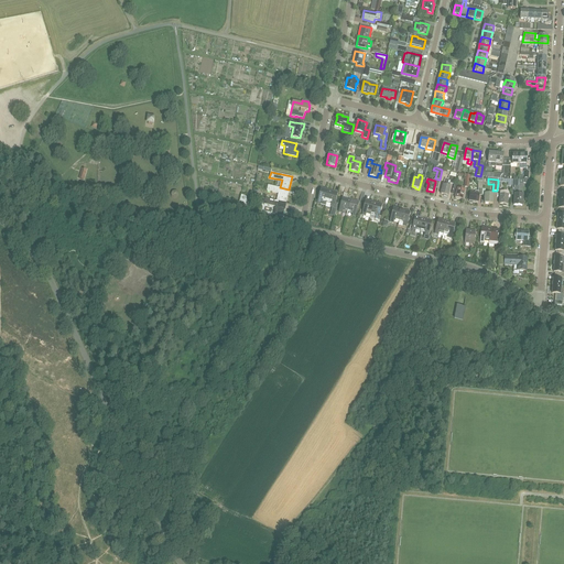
[(498,183),(497,191),(501,192),(501,183),(502,183),(503,183),(508,183),(508,180),(507,180),(503,180),(500,179),(498,179),(498,180),(498,183)]
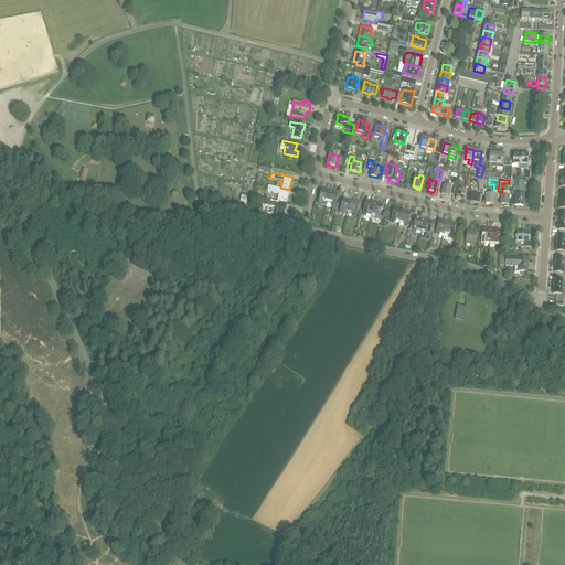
[(450,184),(447,183),(447,187),(444,185),(441,194),(444,195),(444,196),(448,198),(448,196),(451,188),(450,187),(450,184)]
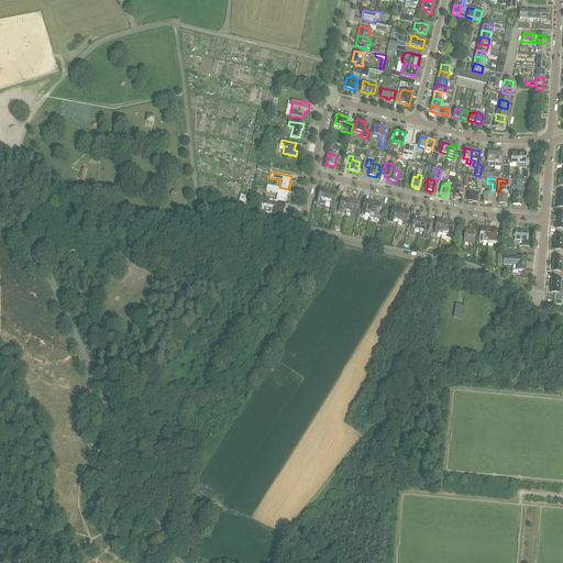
[(462,199),(464,190),(463,190),(463,189),(461,188),(461,190),(457,189),(459,185),(453,184),(451,194),(455,195),(454,198),(462,199)]
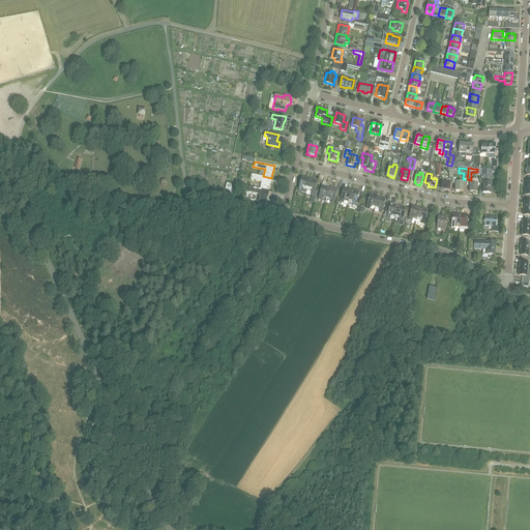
[(262,181),(261,188),(269,190),(271,178),(263,176),(252,174),(251,179),(262,181)]
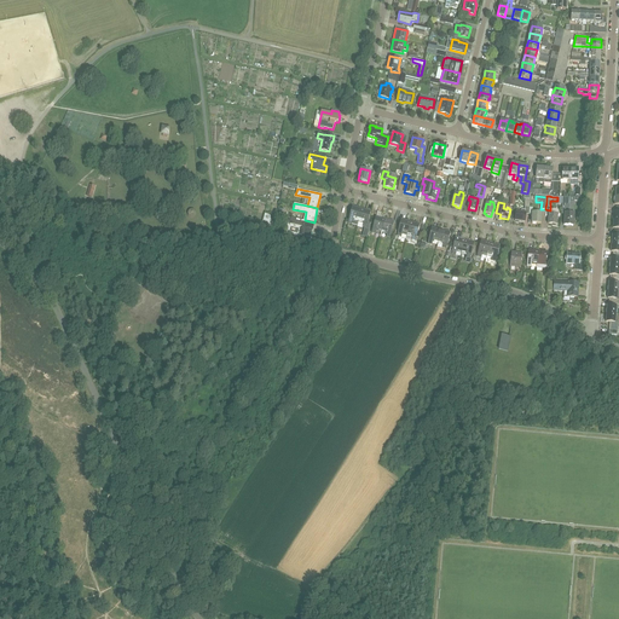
[(353,221),(358,223),(362,210),(352,207),(350,214),(351,214),(348,224),(352,225),(353,221)]
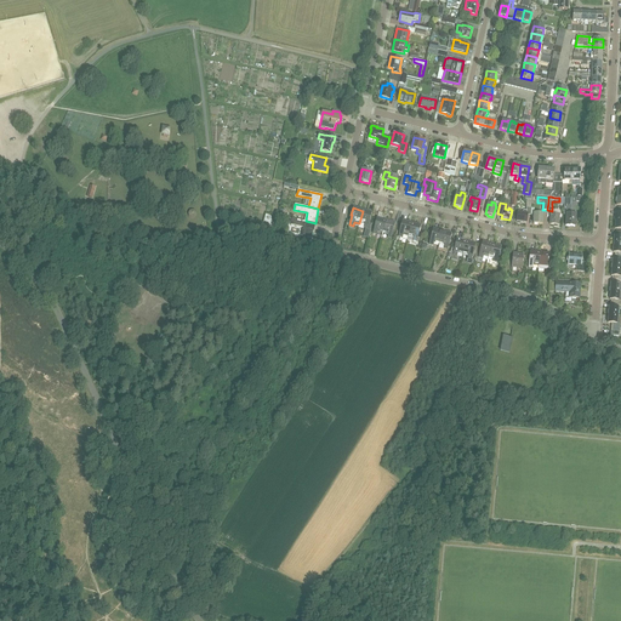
[(527,214),(527,210),(523,210),(523,214),(518,214),(517,222),(517,223),(518,223),(520,224),(520,223),(520,222),(527,223),(528,215),(527,214)]
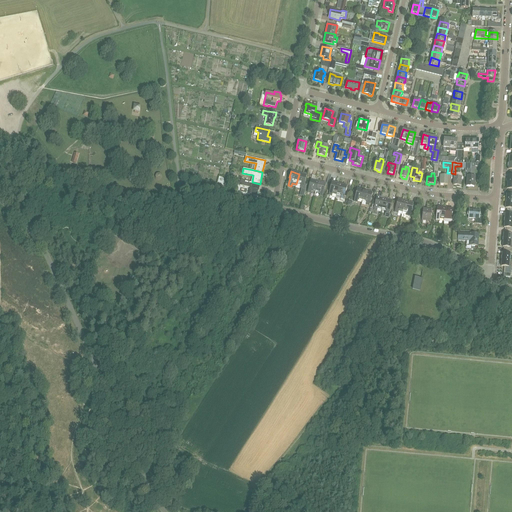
[(306,176),(299,174),(296,184),(300,185),(300,188),(303,189),(304,185),(305,181),(306,176)]
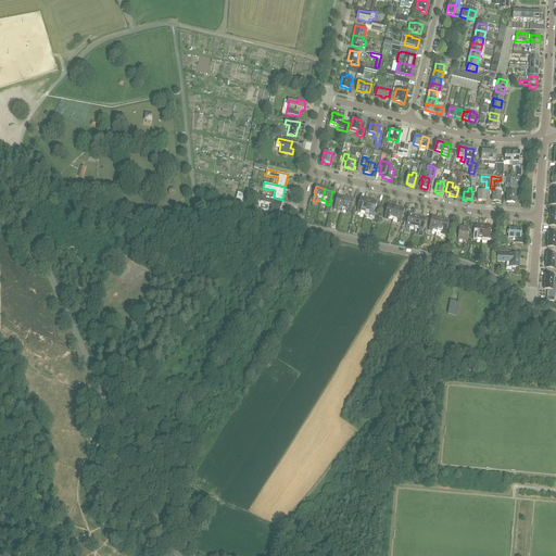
[(485,201),(487,192),(487,189),(482,189),(482,191),(478,191),(478,200),(485,201)]
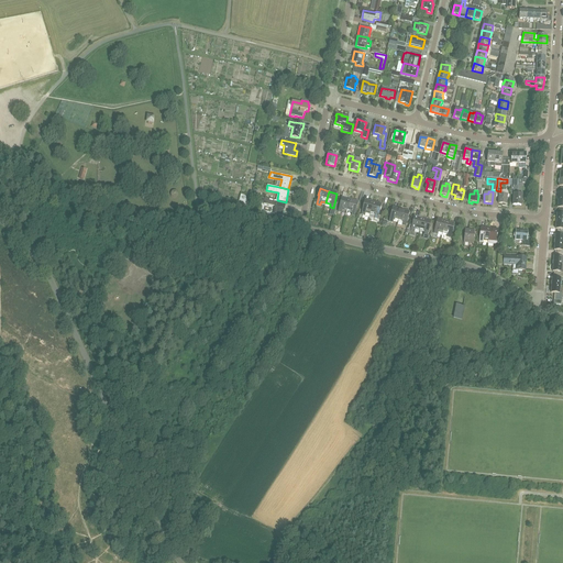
[(521,206),(522,195),(514,194),(512,205),(521,206)]
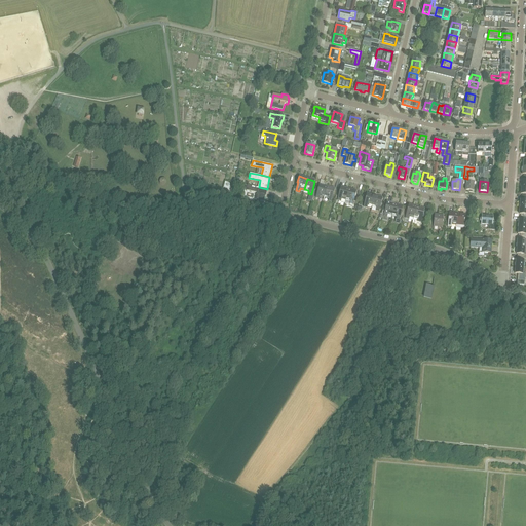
[(264,202),(267,189),(259,187),(247,185),(246,190),(257,192),(256,200),(264,202)]
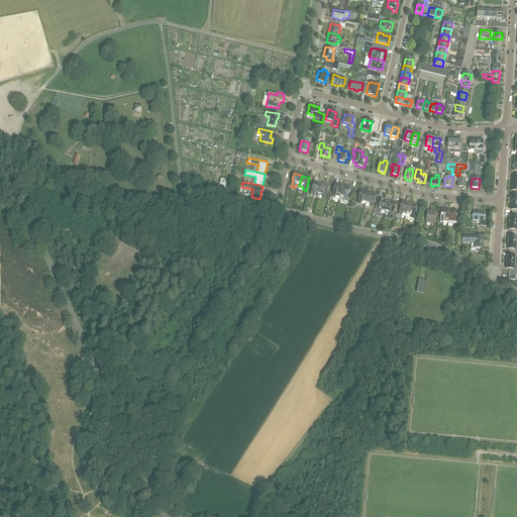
[(314,193),(319,194),(321,184),(314,182),(312,187),(313,187),(310,195),(313,196),(314,193)]
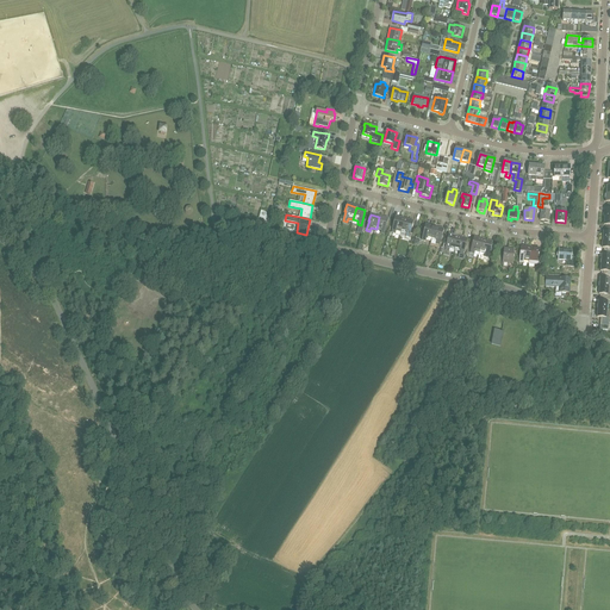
[(388,218),(379,217),(377,229),(381,230),(380,234),(384,235),(386,225),(388,218)]
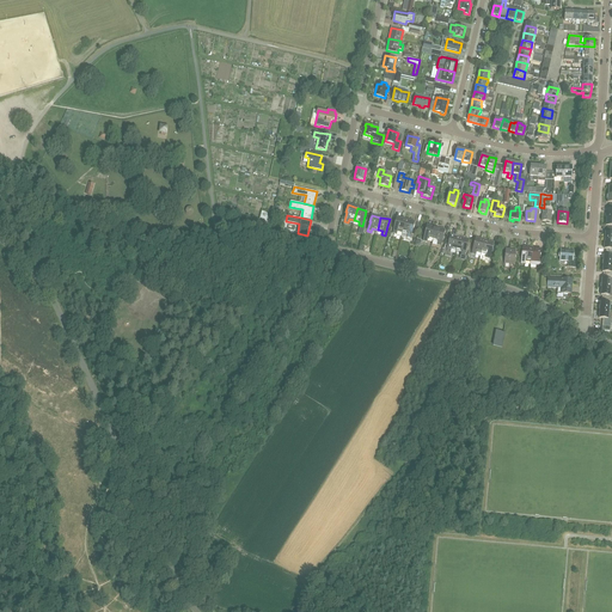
[(397,231),(403,232),(405,220),(396,218),(395,224),(396,224),(392,233),(397,234),(397,231)]
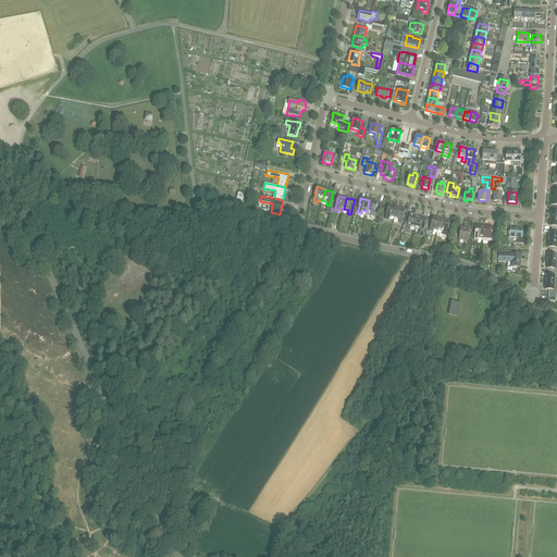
[(376,208),(378,202),(369,200),(367,211),(371,212),(370,215),(373,217),(375,208),(376,208)]
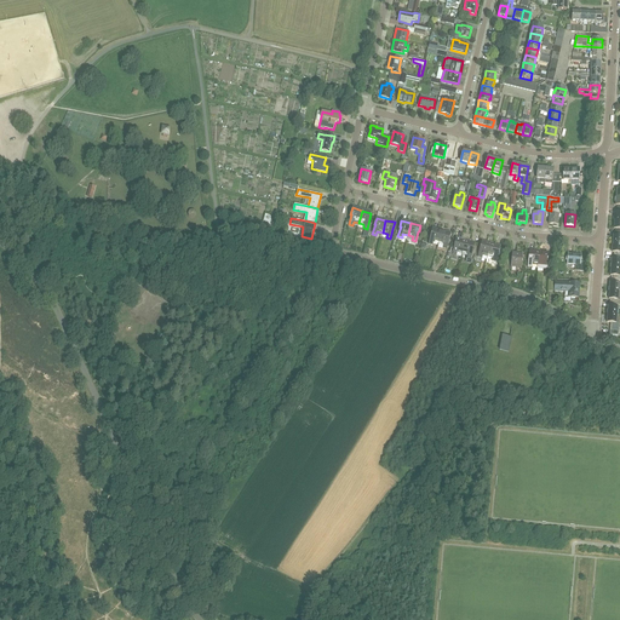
[(434,242),(438,244),(442,231),(432,229),(431,235),(429,245),(432,246),(434,242)]
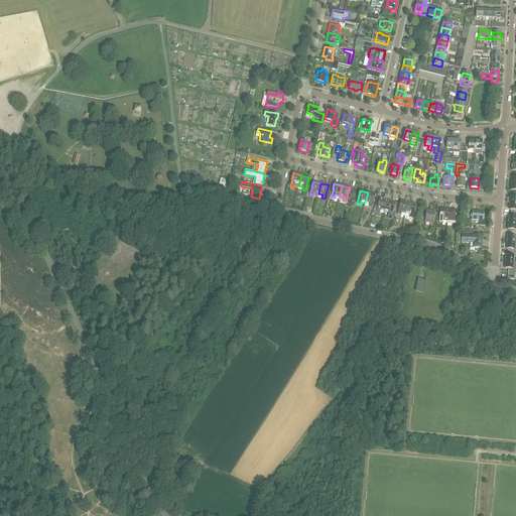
[(374,200),(376,195),(368,192),(365,203),(370,204),(369,207),(372,208),(374,200)]
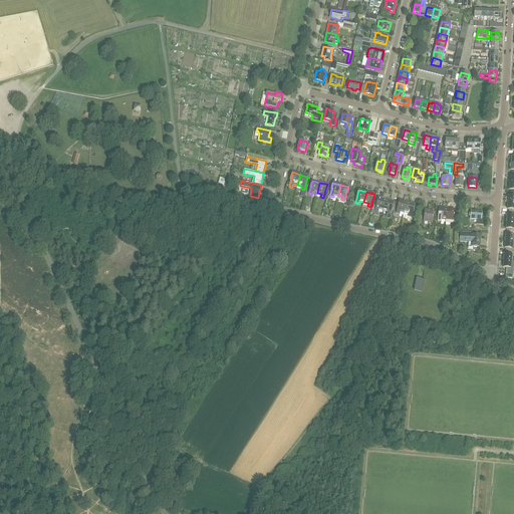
[(378,209),(383,210),(386,200),(378,198),(376,203),(377,203),(375,211),(378,212),(378,209)]
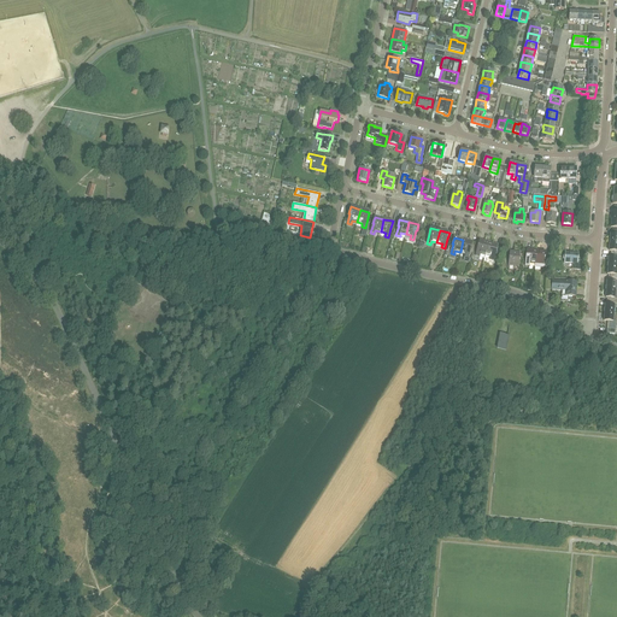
[(465,253),(465,256),(464,257),(468,258),(470,248),(471,248),(472,242),(463,240),(460,252),(465,253)]
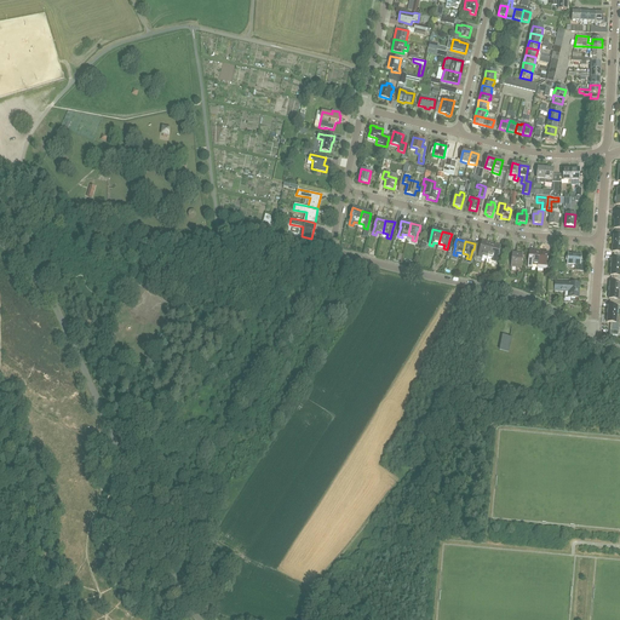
[(482,254),(488,256),(491,244),(482,241),(480,247),(481,247),(477,258),(482,258),(482,254)]
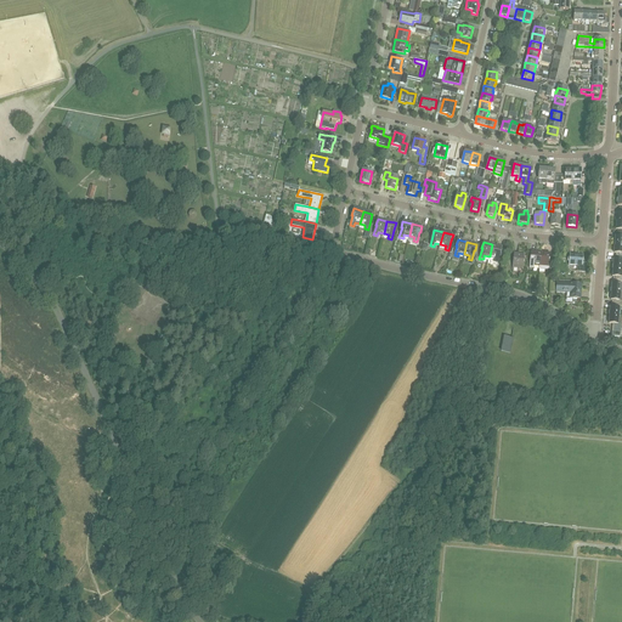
[(397,247),(401,259),(410,256),(407,244),(397,247)]
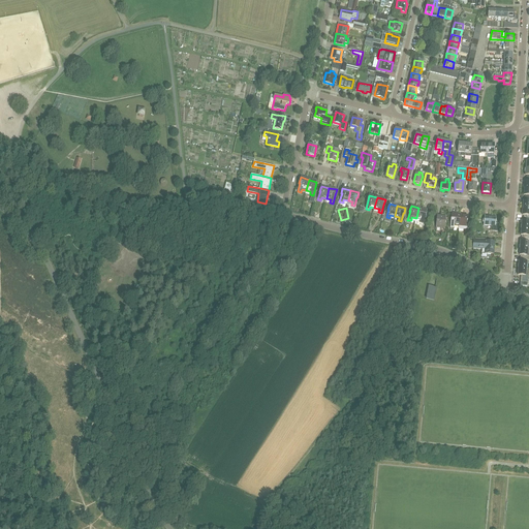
[(418,208),(416,218),(421,220),(419,223),(423,223),(426,215),(427,210),(418,208)]
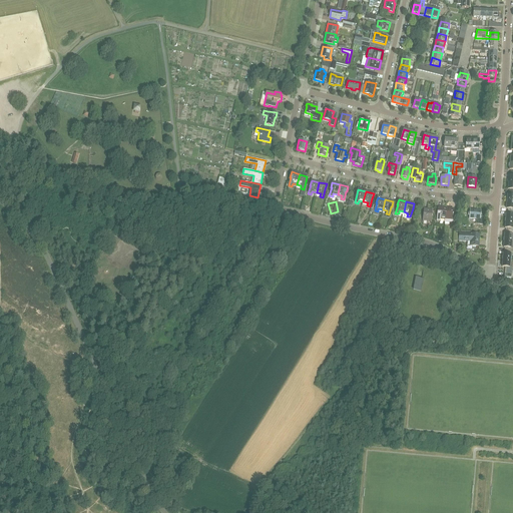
[(440,218),(444,218),(445,218),(446,208),(438,207),(437,212),(438,212),(437,221),(440,221),(440,218)]
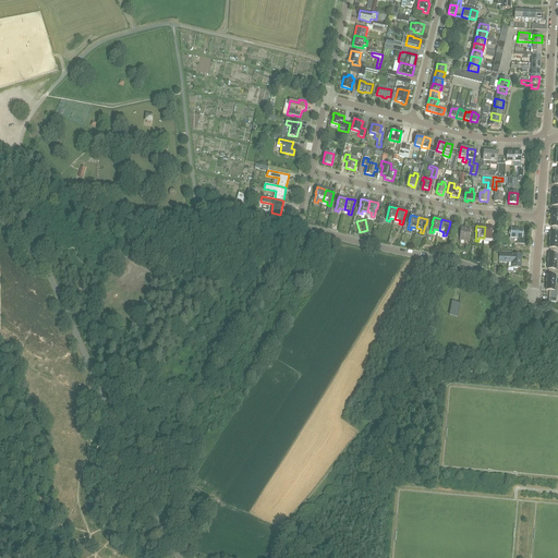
[(461,227),(460,231),(460,240),(469,241),(470,228),(461,227)]
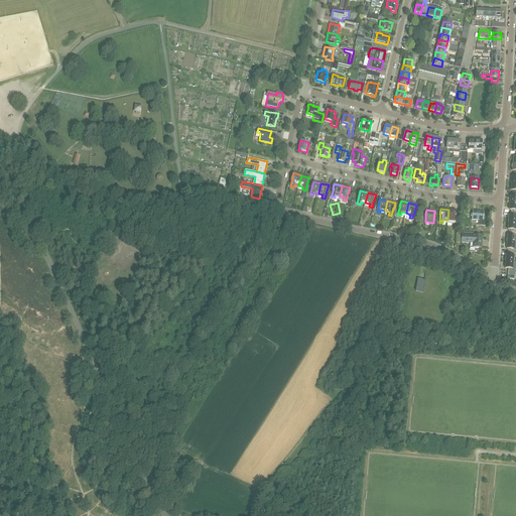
[(447,220),(446,220),(446,223),(459,224),(460,213),(457,213),(457,210),(448,210),(447,220)]
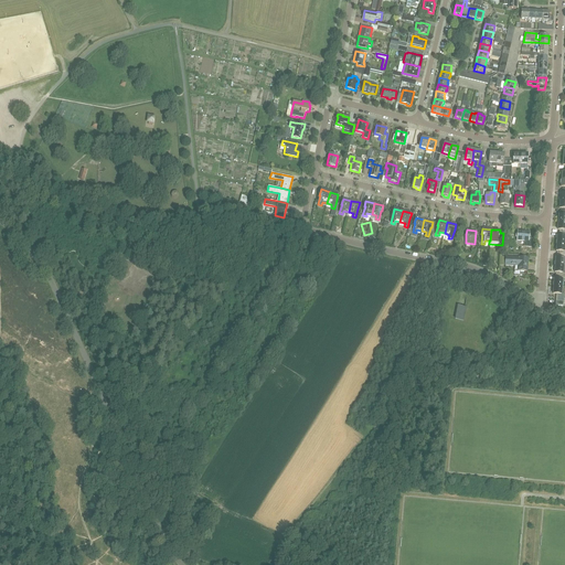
[(516,241),(528,242),(528,247),(532,247),(532,241),(529,240),(530,232),(518,231),(516,241)]
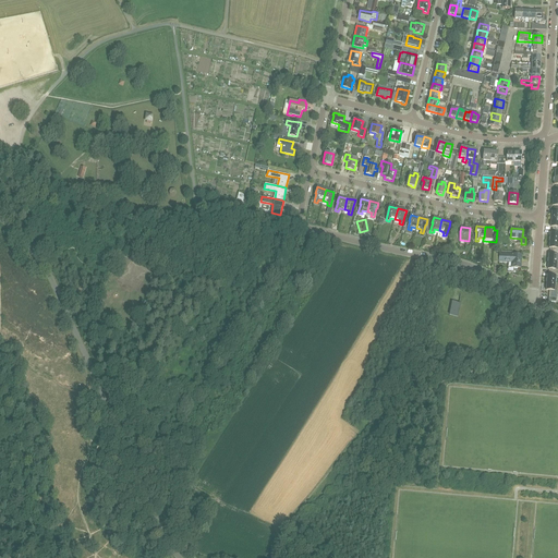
[(553,255),(548,255),(548,262),(556,263),(557,263),(557,252),(553,252),(553,255)]
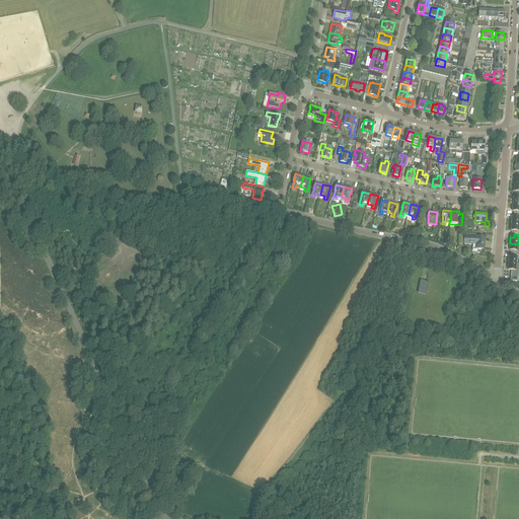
[(484,253),(485,237),(476,237),(464,236),(464,243),(472,244),(472,253),(484,253)]
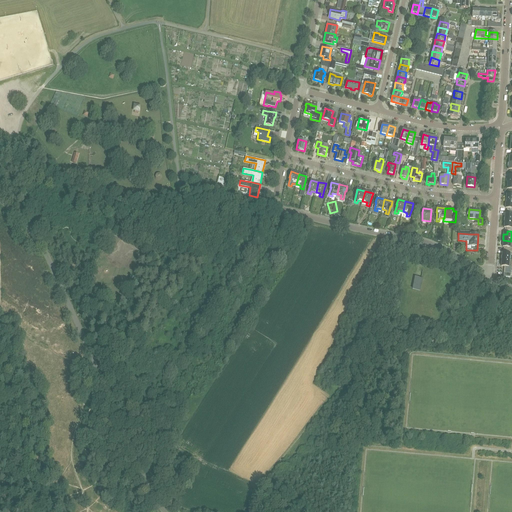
[(511,241),(510,241),(503,240),(502,247),(505,247),(505,250),(511,251),(511,250),(511,241)]
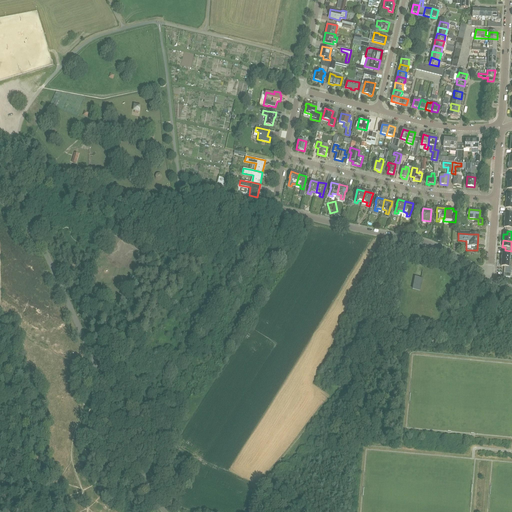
[(511,250),(511,251),(505,250),(505,253),(502,253),(501,260),(507,260),(509,260),(509,261),(511,260),(511,250)]
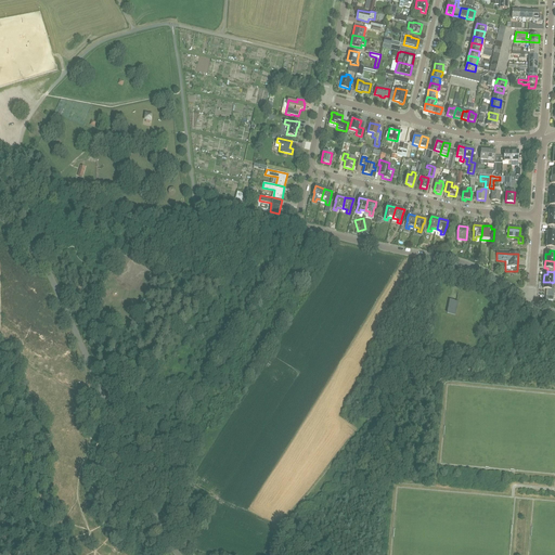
[(545,300),(553,300),(554,286),(552,286),(552,283),(552,282),(550,282),(543,282),(543,289),(546,289),(545,300)]
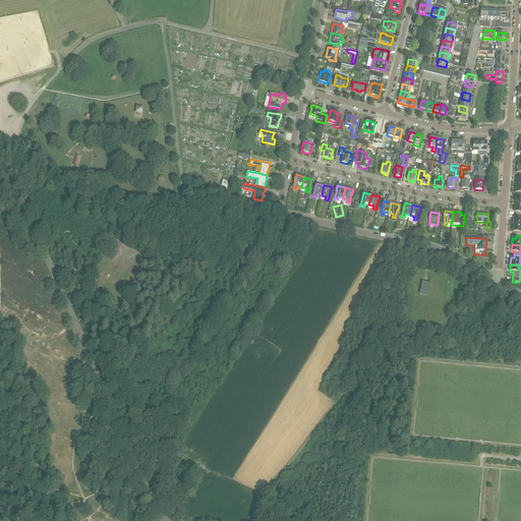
[(429,286),(430,284),(418,281),(415,295),(428,297),(431,286),(429,286)]
